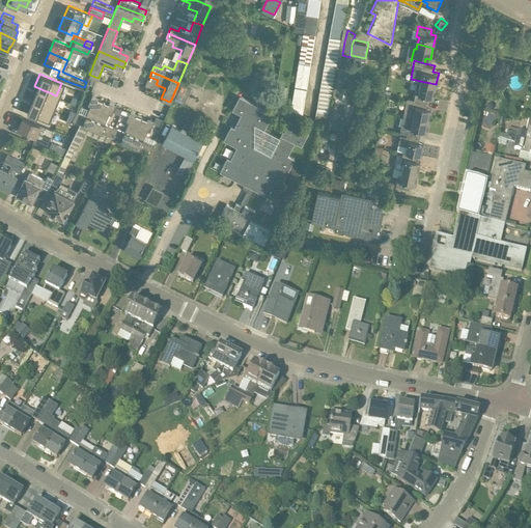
[(434,95),(436,84),(420,81),(419,85),(416,85),(414,98),(427,100),(428,94),(434,95)]
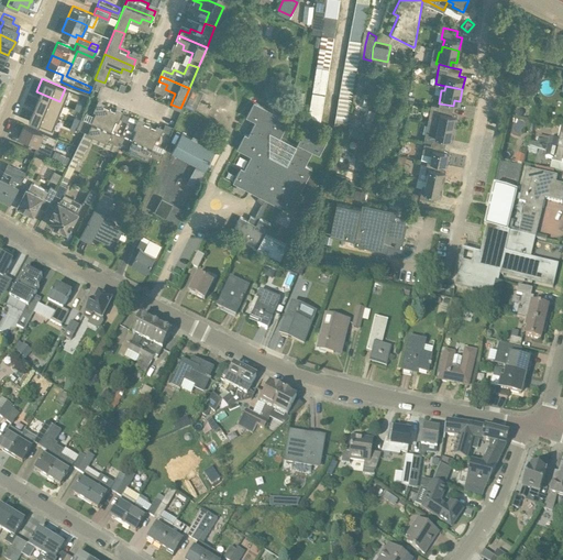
[(202,91),(192,87),(186,102),(195,107),(202,91)]
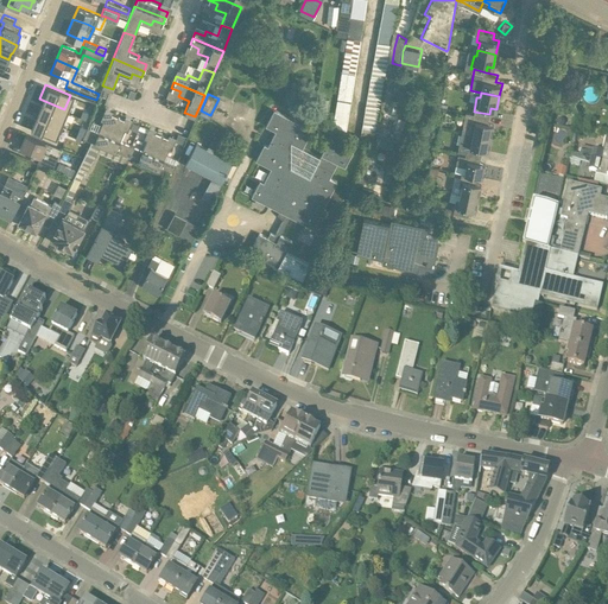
[(64,109),(39,99),(33,113),(58,124),(64,109)]
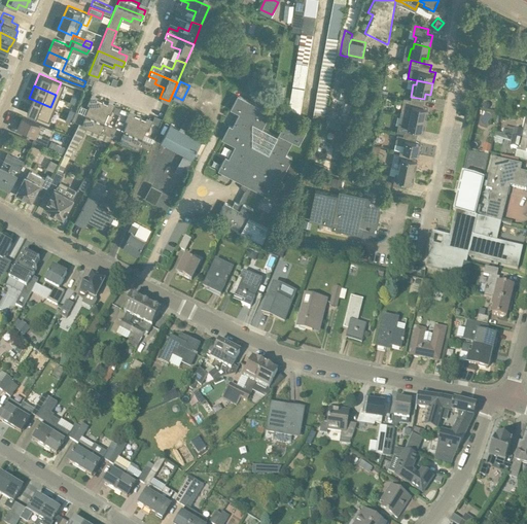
[(61,112),(68,97),(59,92),(51,108),(61,112)]
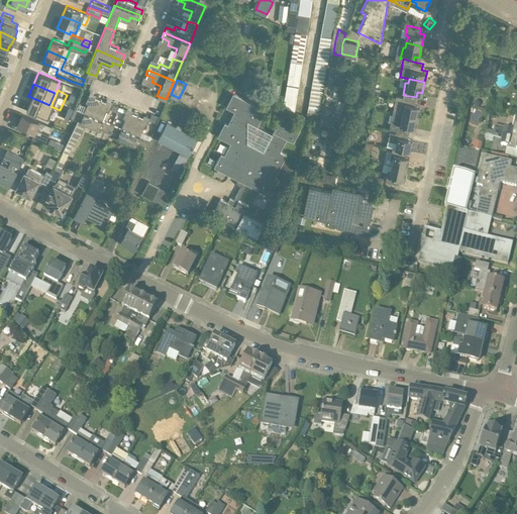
[(266,107),(233,91),(226,104),(234,108),(228,121),(224,120),(217,133),(230,140),(224,152),(221,150),(214,165),(243,180),(246,181),(267,191),(287,151),(280,148),(287,135),(293,138),(300,125),(281,115),(272,131),(256,123),(266,107)]
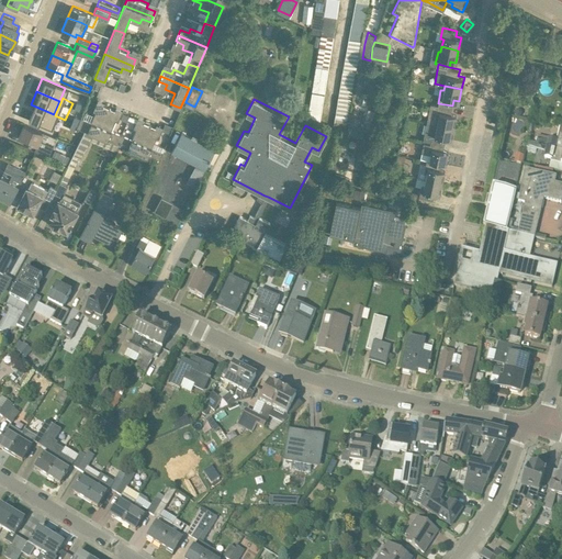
[(452,105),(438,103),(430,101),(427,120),(453,125),(456,113),(450,112),(452,105)]
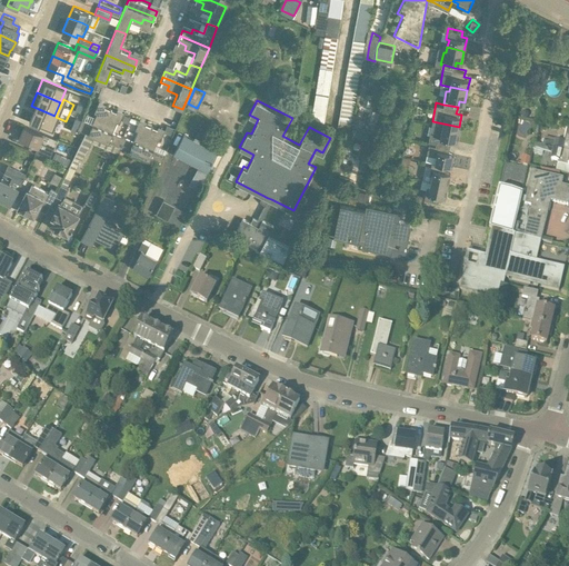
[(99,136),(110,107),(105,105),(101,112),(97,111),(92,121),(81,117),(77,126),(99,136)]
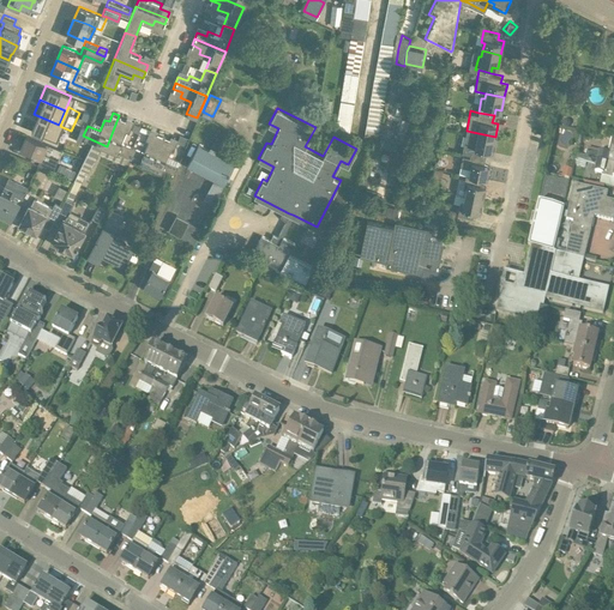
[(59,125),(34,115),(26,130),(53,140),(59,125)]
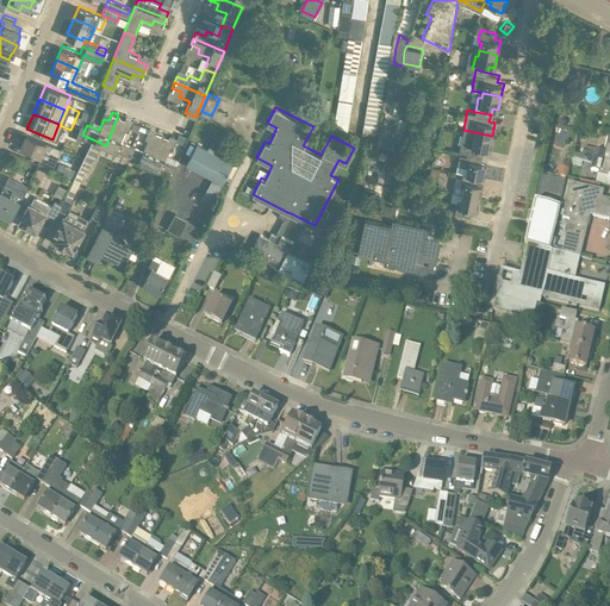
[(128,154),(132,143),(122,138),(125,127),(120,126),(125,117),(118,114),(106,145),(128,154)]
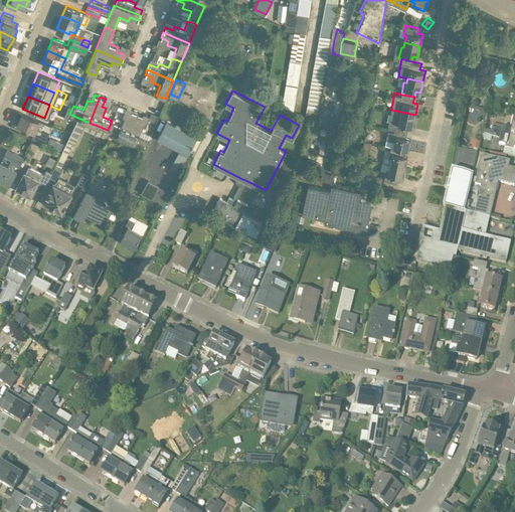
[(333,114),(330,123),(336,125),(343,99),(338,98),(333,114)]
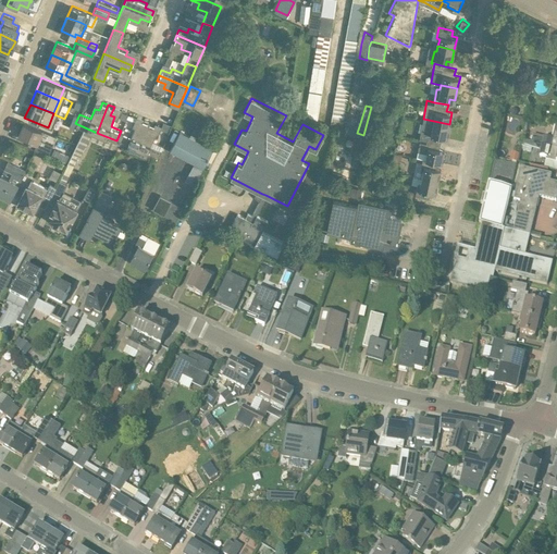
[(136,149),(148,121),(143,119),(139,127),(135,125),(131,135),(121,131),(116,140),(136,149)]
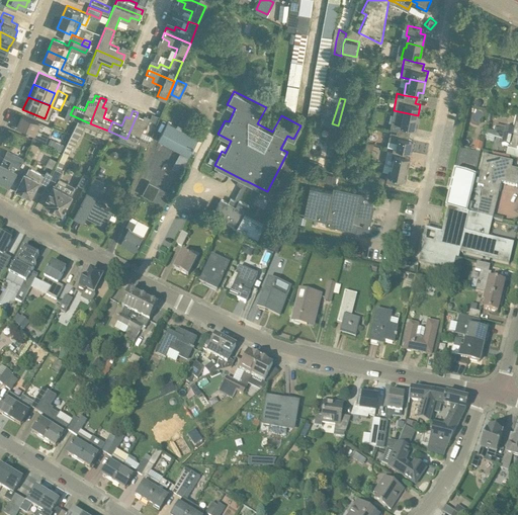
[(416,126),(418,115),(394,110),(390,127),(397,129),(410,132),(411,125),(416,126)]
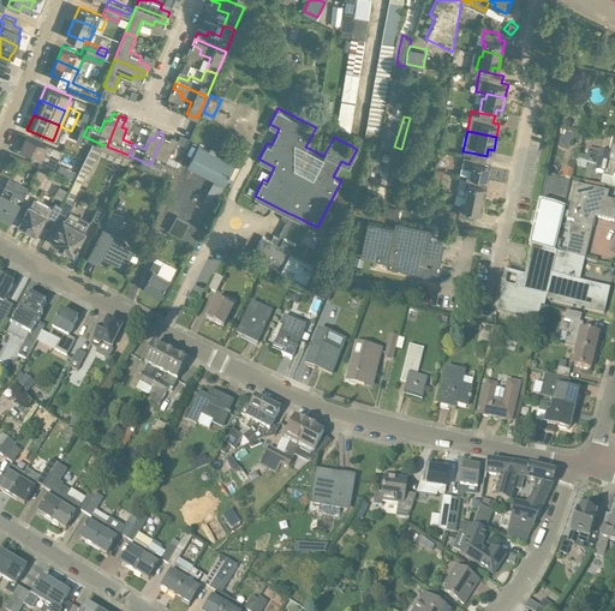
[(53,168),(54,165),(61,148),(27,132),(21,147),(40,155),(37,162),(53,168)]
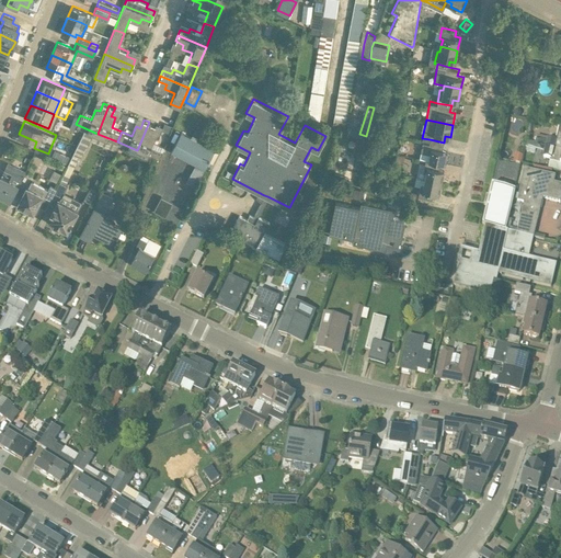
[(170,124),(164,121),(161,127),(168,131),(170,124)]
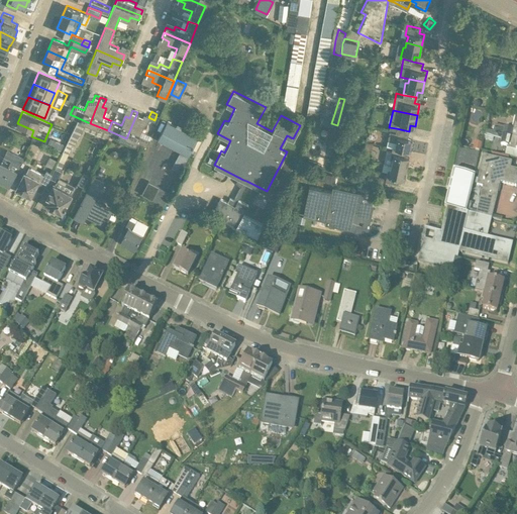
[(331,123),(334,114),(325,111),(322,121),(331,123)]
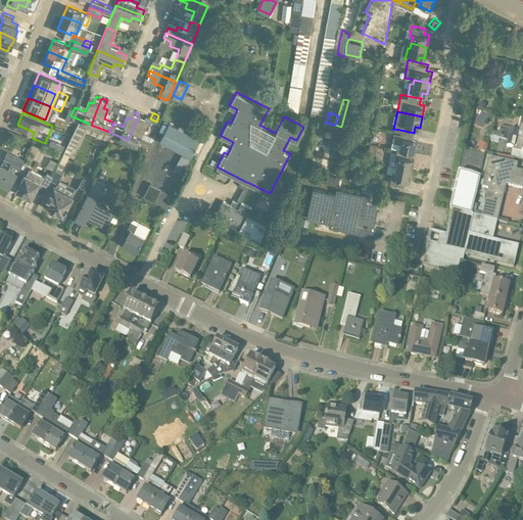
[(139,113),(128,140),(148,148),(151,139),(141,135),(145,126),(141,124),(144,115),(139,113)]
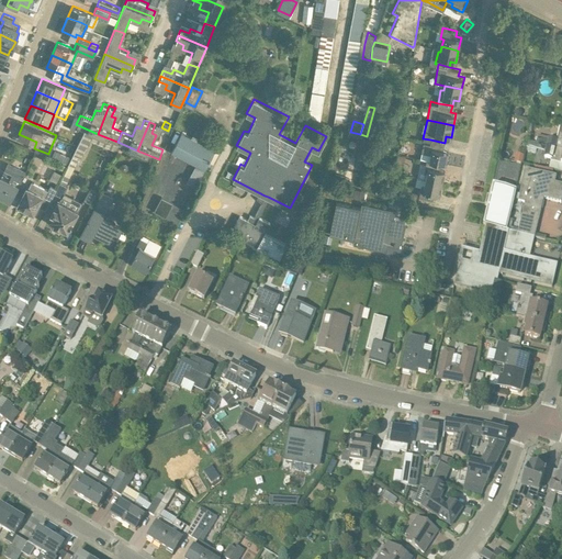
[(547,142),(561,145),(561,123),(560,123),(557,137),(548,135),(547,142)]
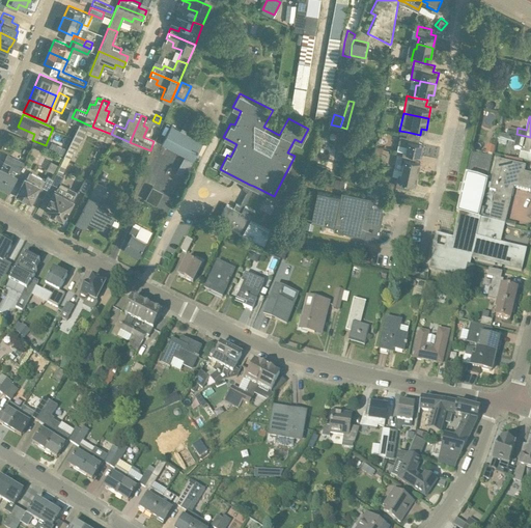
[(80,121),(56,169),(63,172),(74,149),(76,149),(88,124),(80,121)]
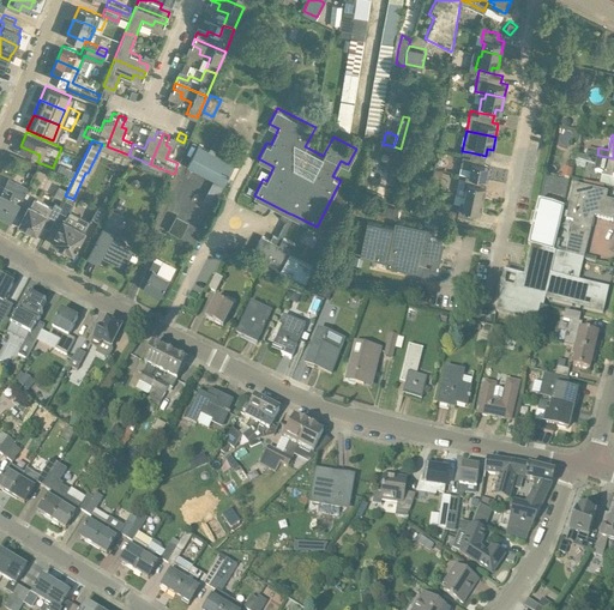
[(214,203),(224,182),(235,161),(198,142),(187,163),(214,177),(203,197),(214,203)]
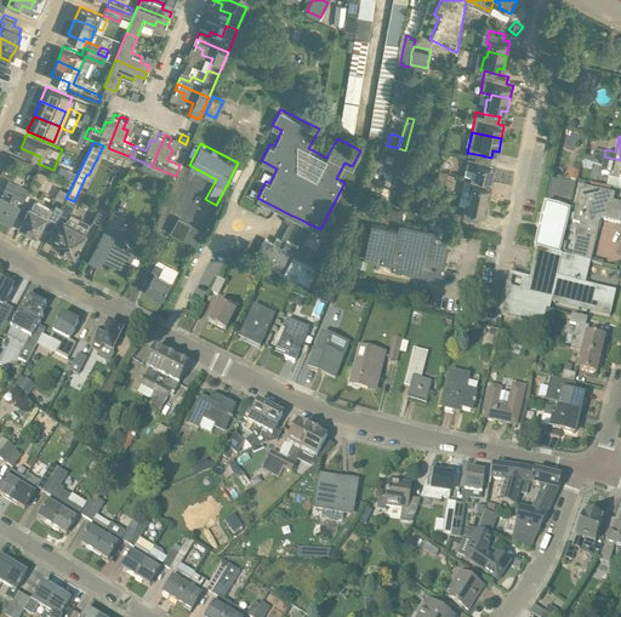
[(489,164),(491,158),(476,154),(476,156),(468,155),(466,165),(465,173),(472,175),(486,178),(493,180),(496,165),(489,164)]
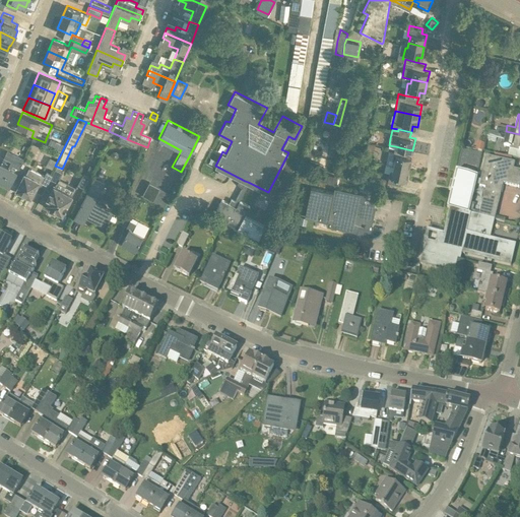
[(519,134),(506,131),(503,143),(510,144),(509,146),(519,148),(519,134)]
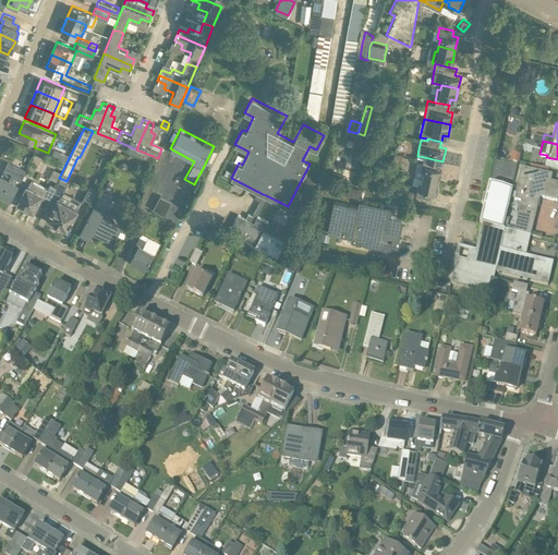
[(338,148),(332,147),(327,170),(332,171),(338,148)]
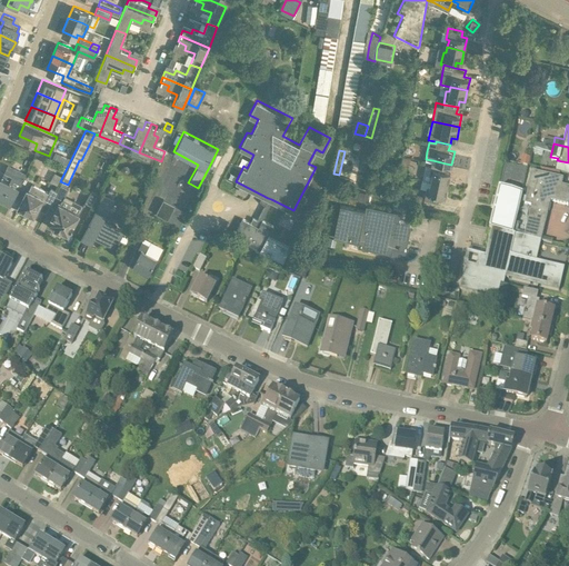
[(529,162),(530,154),(522,151),(520,160),(529,162)]
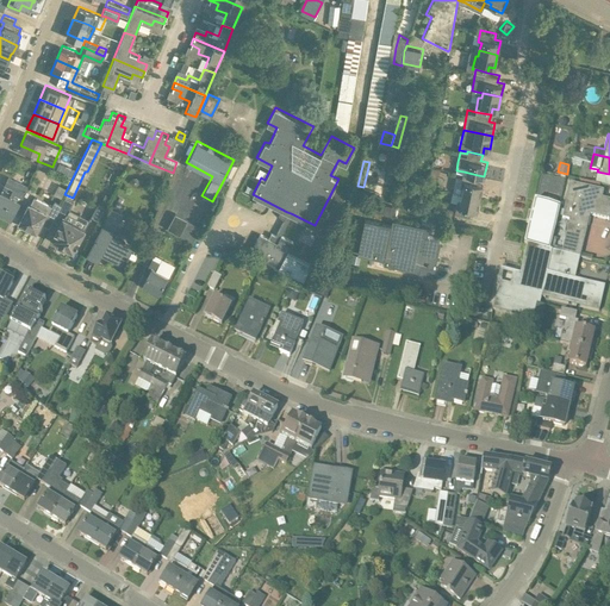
[(64,172),(72,175),(75,167),(68,163),(64,172)]
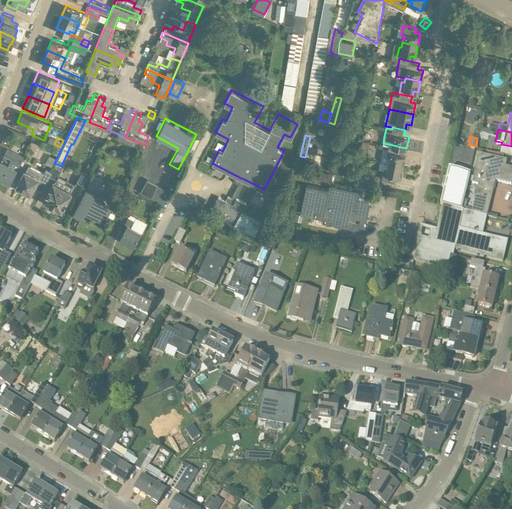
[(367,149),(369,140),(362,138),(360,148),(367,149)]
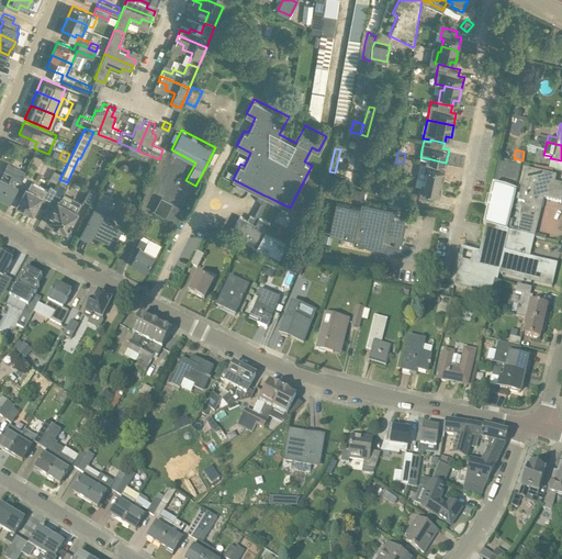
[(440,161),(427,158),(426,161),(420,160),(417,176),(425,177),(442,180),(445,168),(439,167),(440,161)]
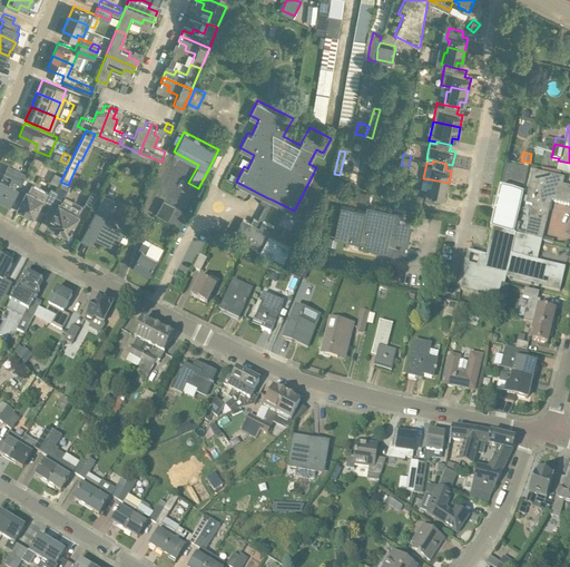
[(20,168),(8,163),(3,170),(11,175),(9,179),(1,176),(0,177),(0,196),(0,195),(10,201),(28,166),(22,163),(20,168)]
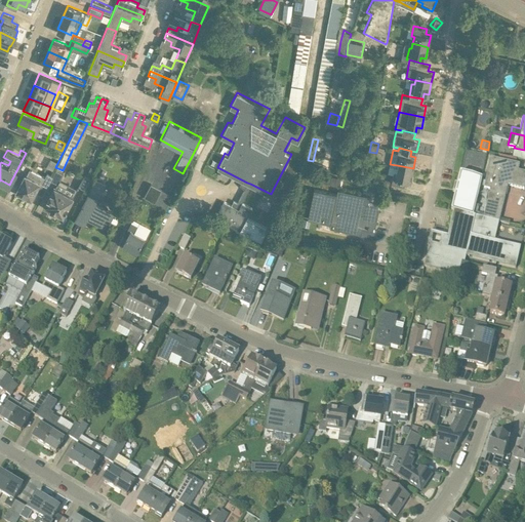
[(484,186),(490,187),(483,216),(498,221),(508,183),(524,186),(524,182),(524,170),(518,169),(520,163),(491,156),(484,186)]
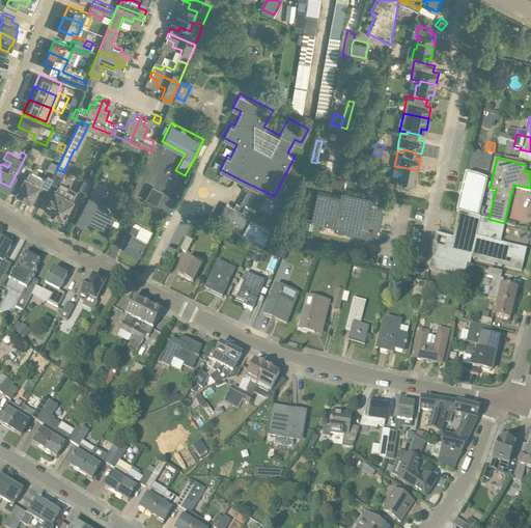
[(415,182),(418,170),(401,167),(400,173),(398,172),(395,184),(409,187),(410,181),(415,182)]
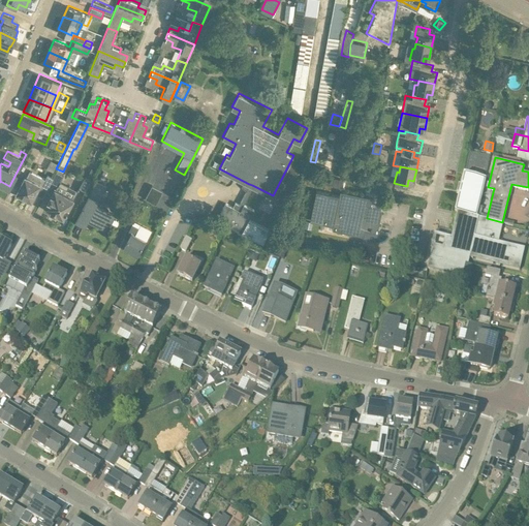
[(51,180),(53,175),(48,173),(45,176),(29,168),(27,173),(26,173),(17,190),(20,191),(19,192),(20,194),(23,195),(25,195),(25,194),(31,197),(34,191),(42,195),(51,180)]
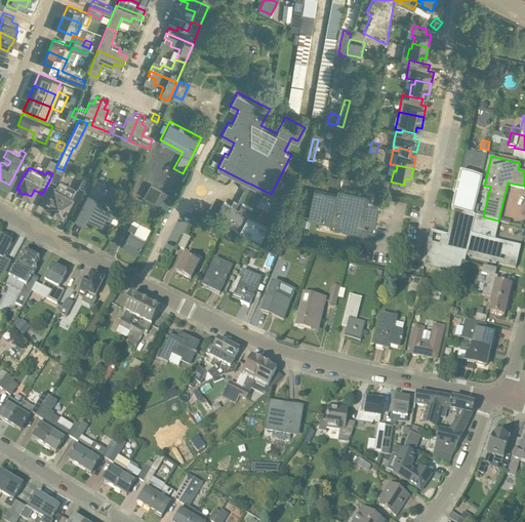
[(54,169),(52,173),(50,178),(56,182),(57,182),(61,177),(64,171),(63,170),(55,167),(54,169)]
